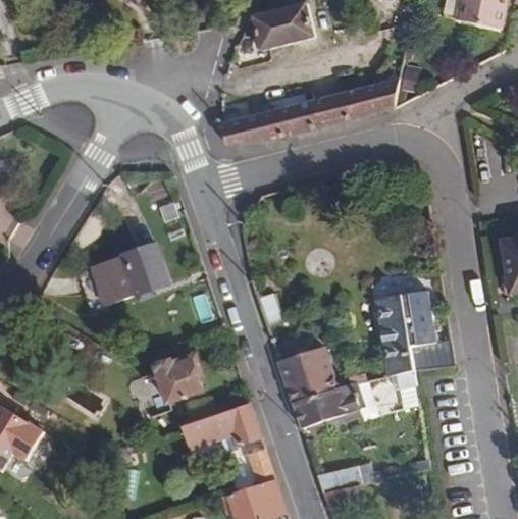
[(282,7),(281,0),(264,0),(267,11),(282,7)]
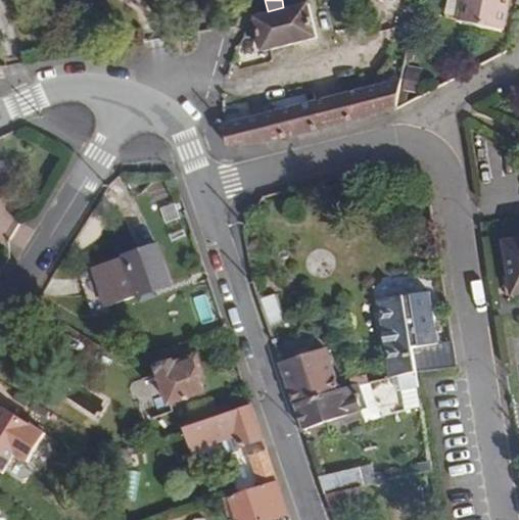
[(455,15),(458,0),(439,0),(437,11),(455,15)]
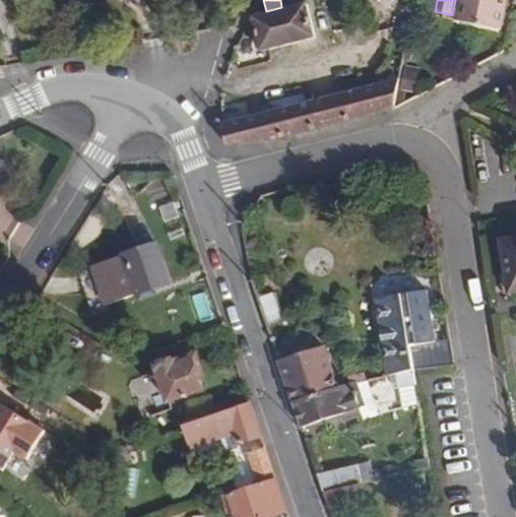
[(490,3),(490,0),(455,0),(451,19),(493,28),(499,4),(490,3)]
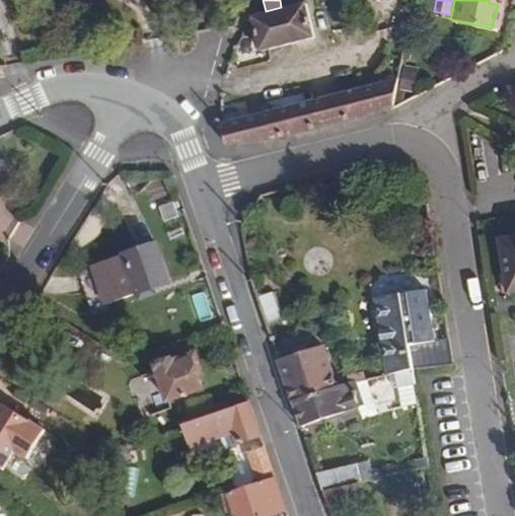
[(311,38),(302,2),(281,7),(266,11),(249,14),(254,40),(258,50),(311,38)]
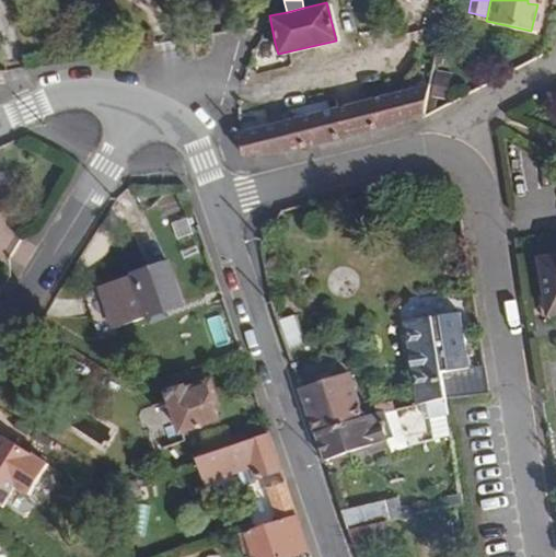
[(441,48),(433,46),(431,60),(439,61),(441,48)]
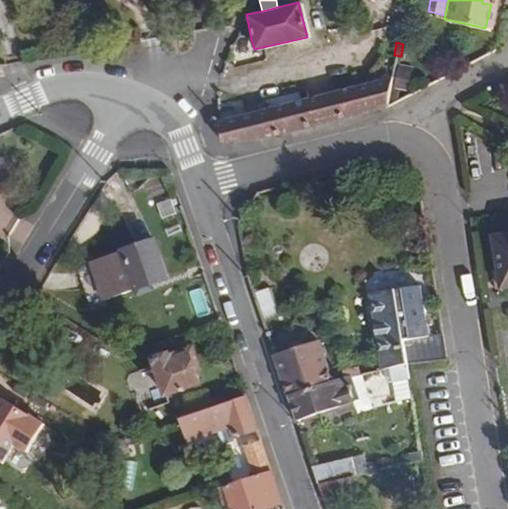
[(409,65),(393,60),(390,76),(388,84),(396,86),(404,88),(409,65)]
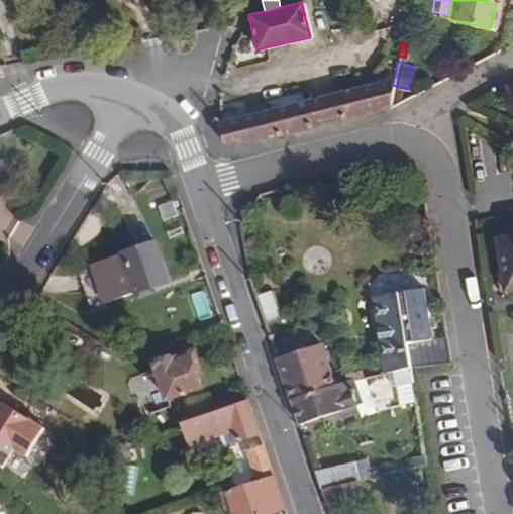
[(261,139),(313,126),(388,107),(389,99),(394,77),(218,121),(220,141),(261,139)]
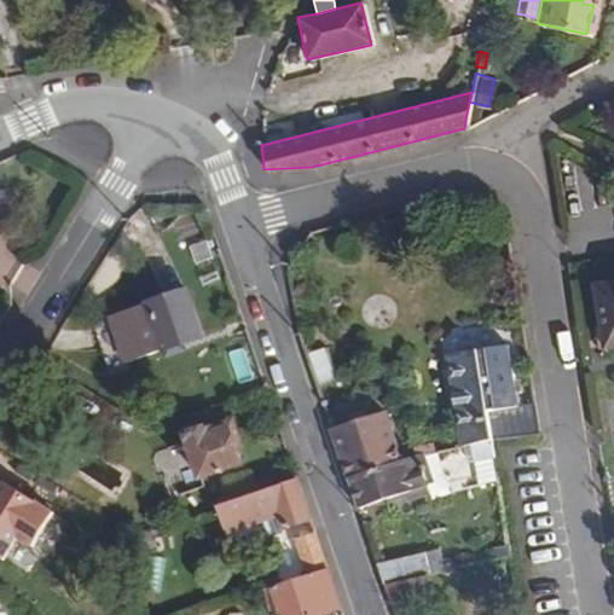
[(479,104),(469,102),(465,119),(471,120),(476,116),(479,104)]
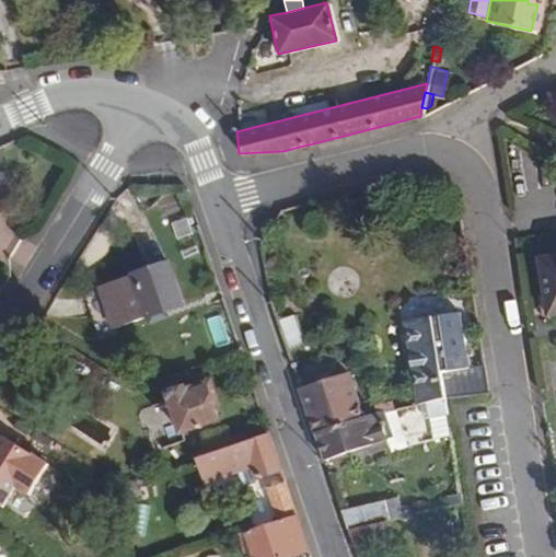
[(0,195),(14,189),(3,166),(0,167),(0,195)]
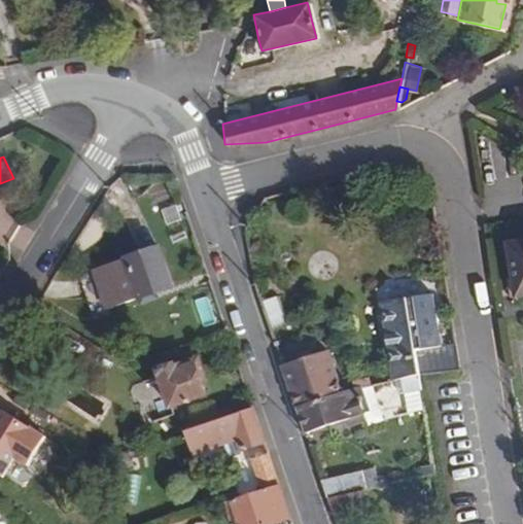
[(522,237),(509,240),(517,295),(522,294),(522,237)]
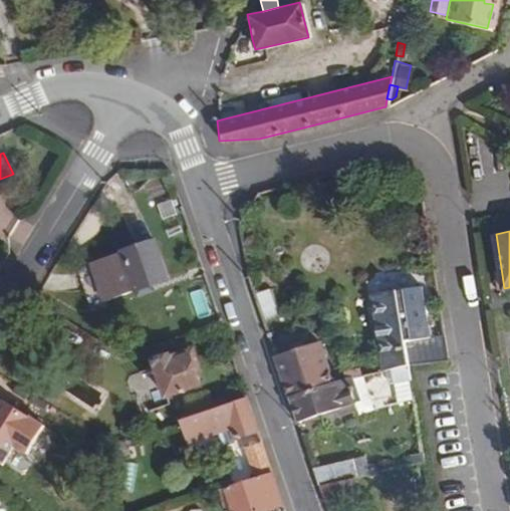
[(166,279),(153,240),(85,262),(98,300),(166,279)]
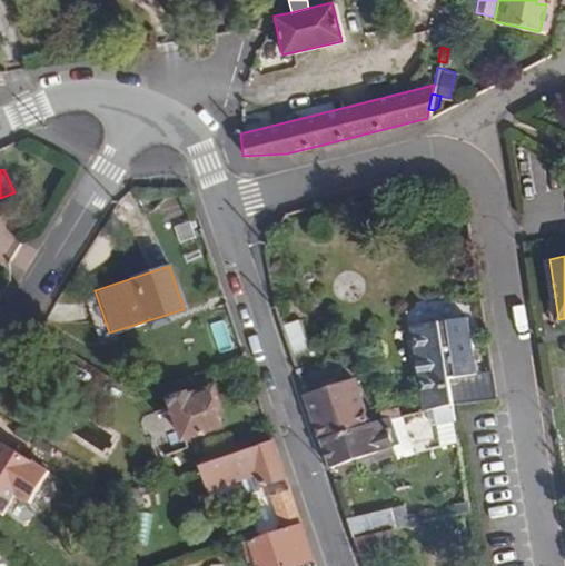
[(429,305),(430,315),(444,313),(443,304),(429,305)]
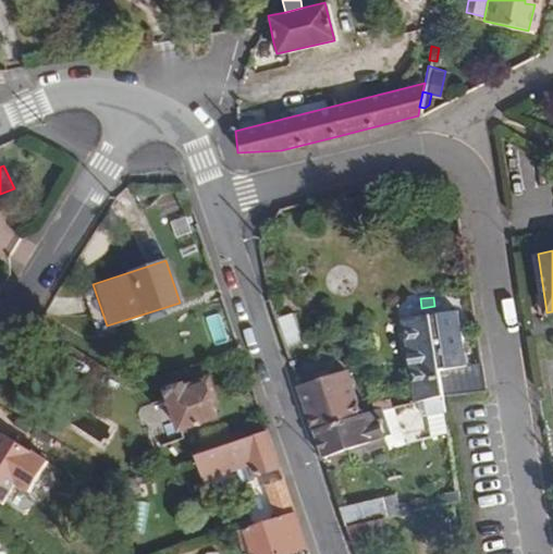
[(421,308),(391,311),(404,402),(421,397),(431,434),(445,430),(440,392),(484,385),(480,355),(462,357),(453,304),(434,306),(421,308)]
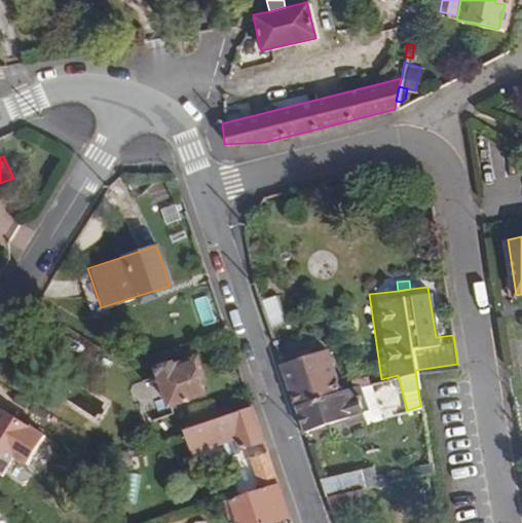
[(273,292),(256,298),(266,328),(285,321),(273,292)]
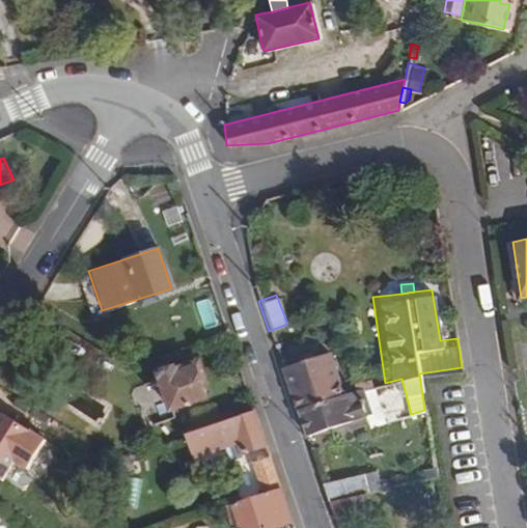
[(281,367),(305,436),(365,415),(357,390),(341,395),(327,352),(281,367)]
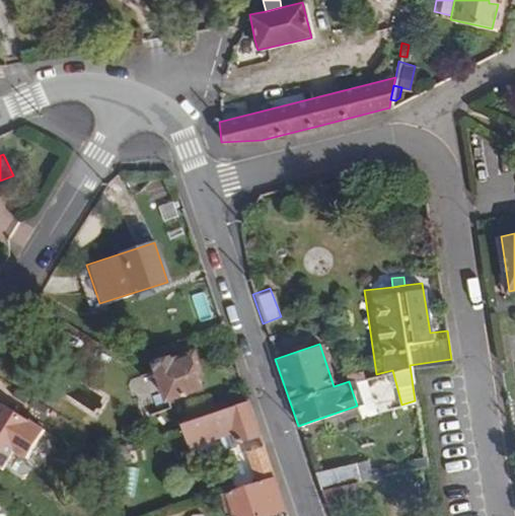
[(199,388),(188,355),(168,361),(167,359),(152,364),(156,376),(151,378),(151,381),(154,387),(156,390),(159,389),(164,400),(199,388)]
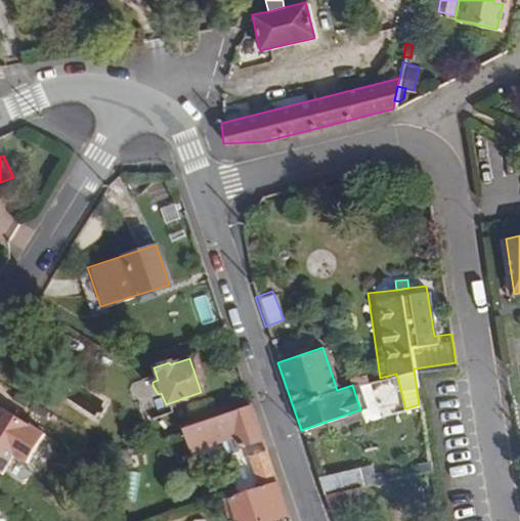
[(367,381),(352,385),(360,409),(363,420),(378,414),(367,381)]
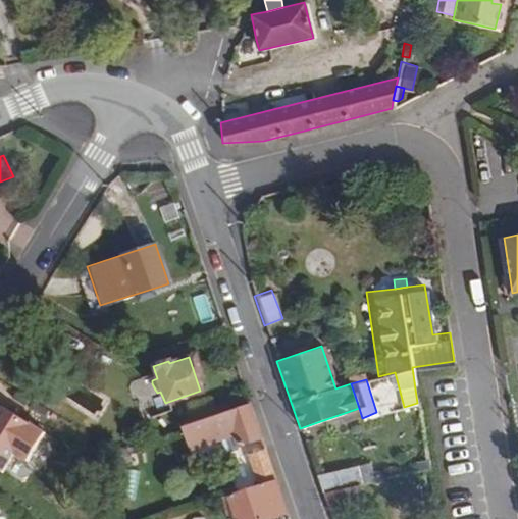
[(44,428),(0,403),(0,469),(3,471),(13,454),(24,461),(44,428)]
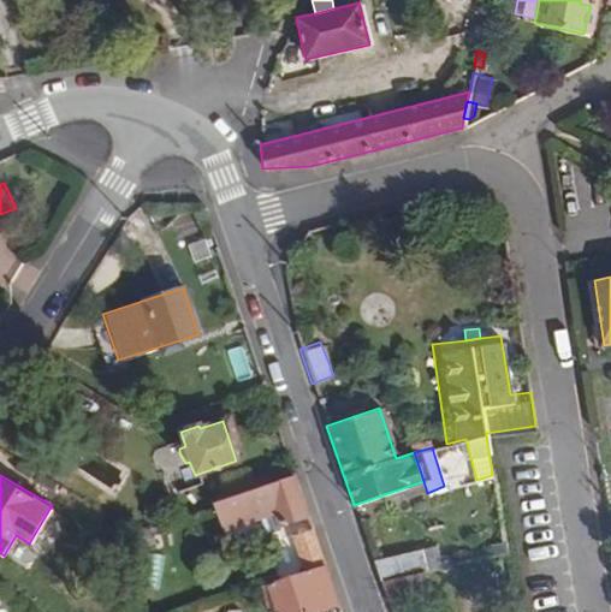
[(307,518),(292,477),(214,503),(223,529),(224,529),(227,542),(233,546),(242,546),(264,539),(267,532),(307,518)]
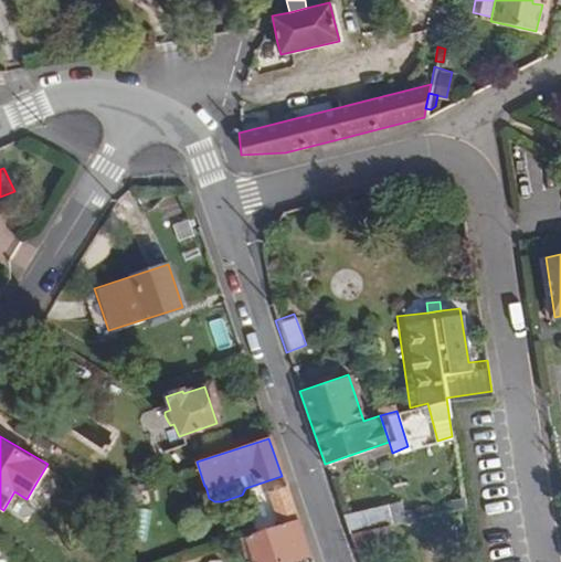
[(296,518),(285,487),(266,492),(277,525),(296,518)]
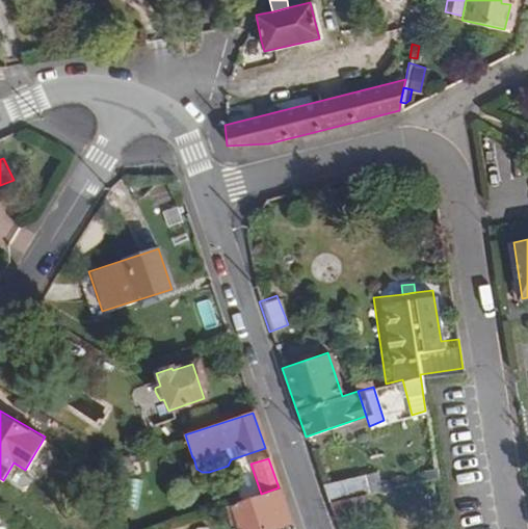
[(434,475),(433,466),(420,468),(422,478),(434,475)]
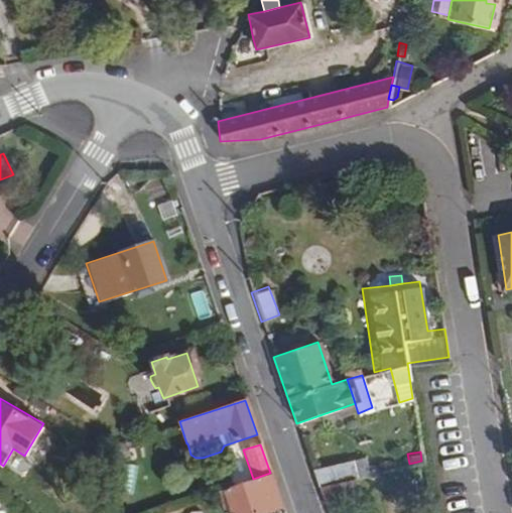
[(363,458),(352,461),(356,478),(368,474),(363,458)]
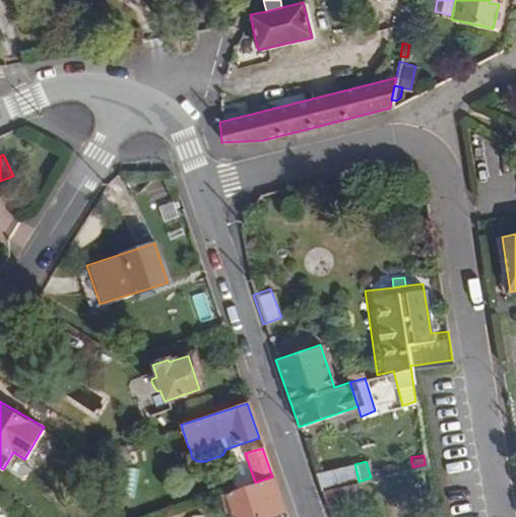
[(359,481),(355,464),(315,474),(326,511),(362,502),(357,481),(359,481)]
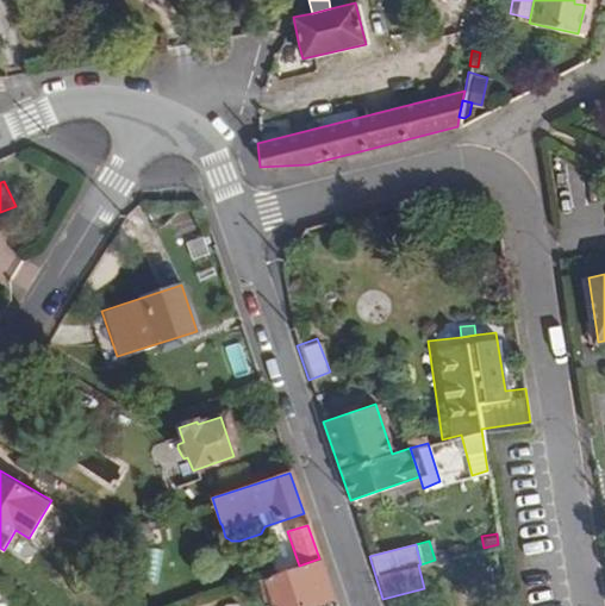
[(304,605),(332,597),(319,558),(299,566),(256,580),(264,605),(273,601),(274,605),(304,605)]
